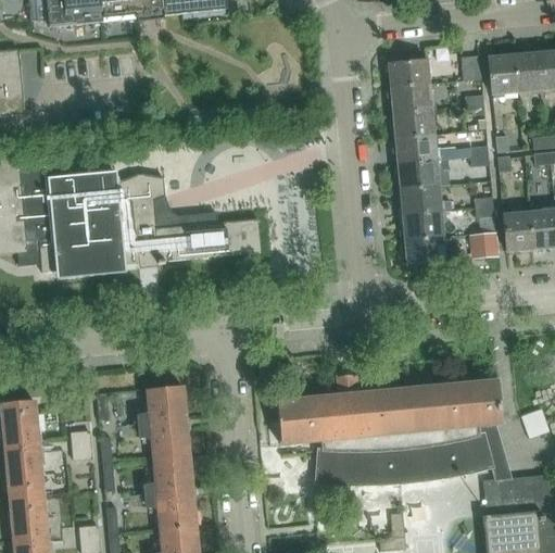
[(146,15),(227,8),(226,0),(28,0),(30,11),(32,19),(43,17),(49,17),(50,26),(71,24),(138,16),(146,15)]
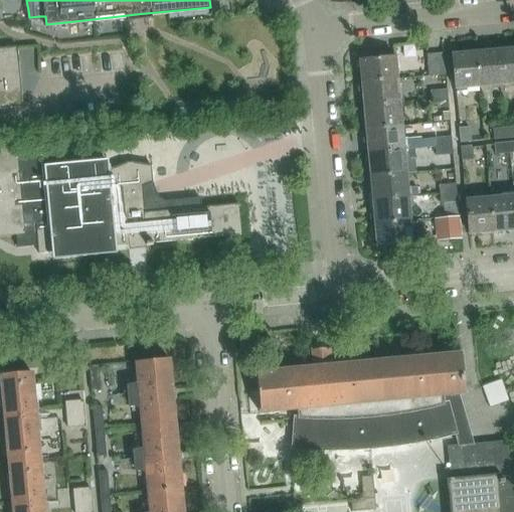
[(0,105),(21,103),(22,105),(23,105),(17,44),(0,45),(0,105)]
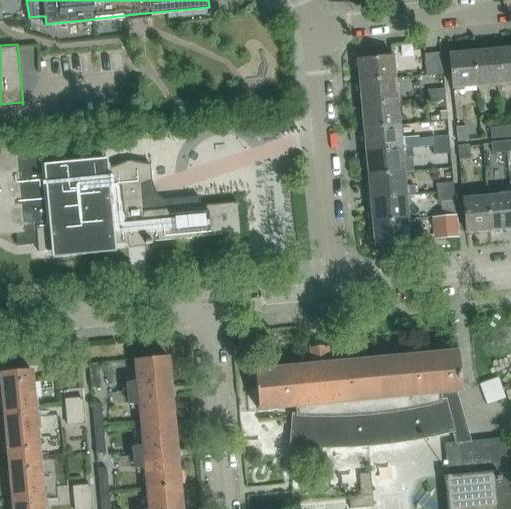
[(510,46),(497,48),(500,80),(510,78),(510,46)]
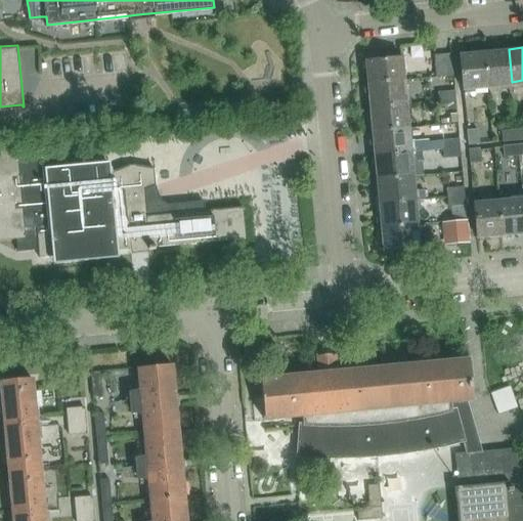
[(509,49),(484,51),(487,84),(512,82),(509,49)]
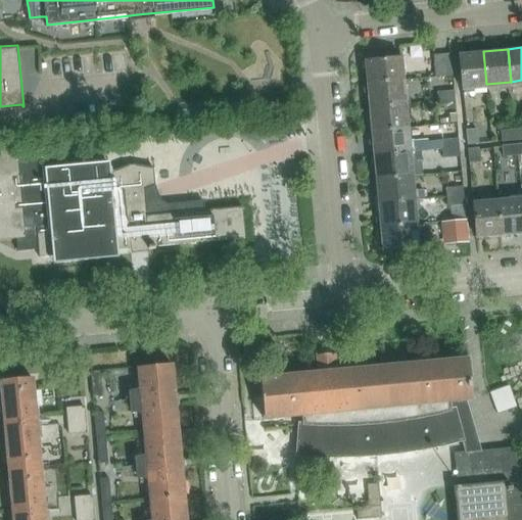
[(451,51),(434,53),(435,75),(453,73),(451,51)]
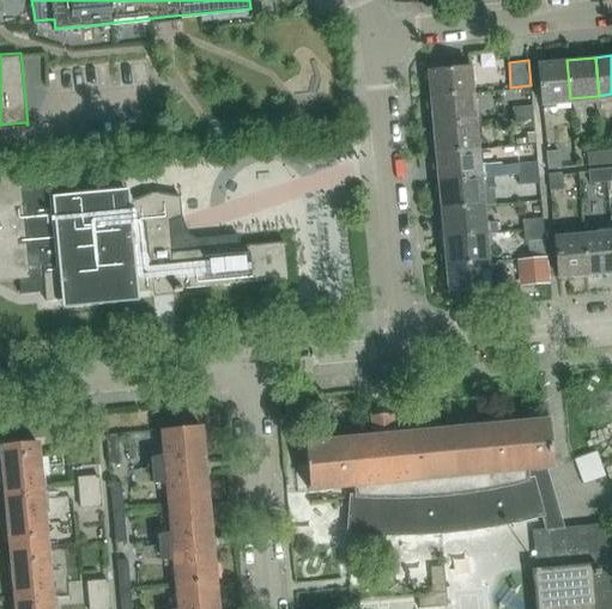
[(567,60),(538,62),(541,101),(570,98),(567,60)]
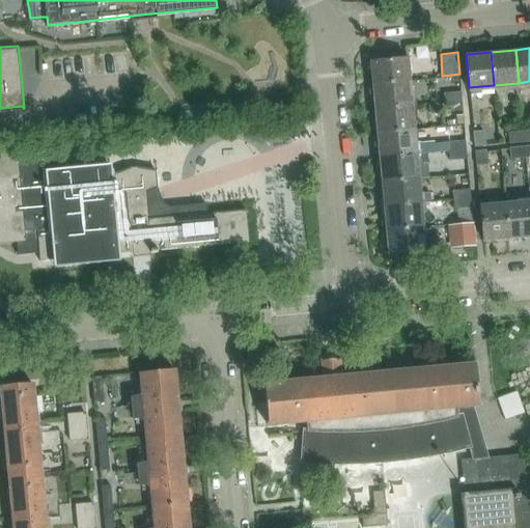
[(369,70),(370,83),(411,79),(409,56),(371,59),(372,67),(369,70)]
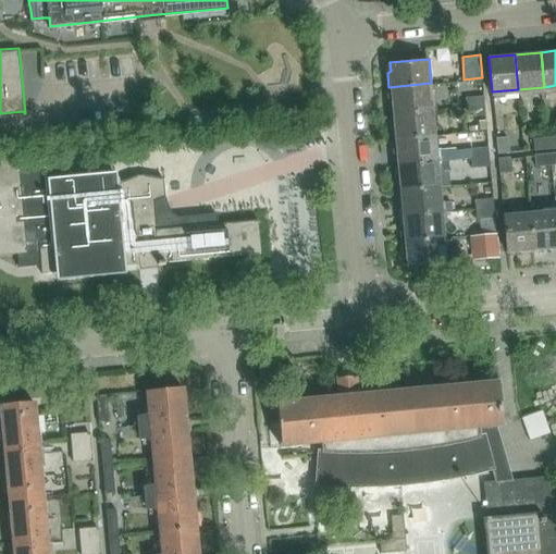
[(393,101),(394,112),(433,108),(431,83),(388,87),(390,100),(393,101)]
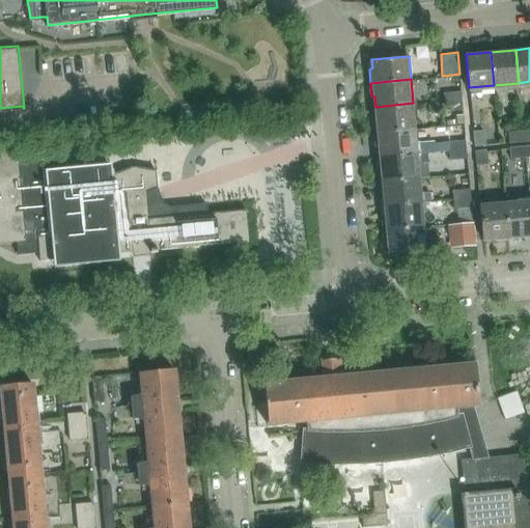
[(444,91),(445,100),(462,98),(462,89),(444,91)]
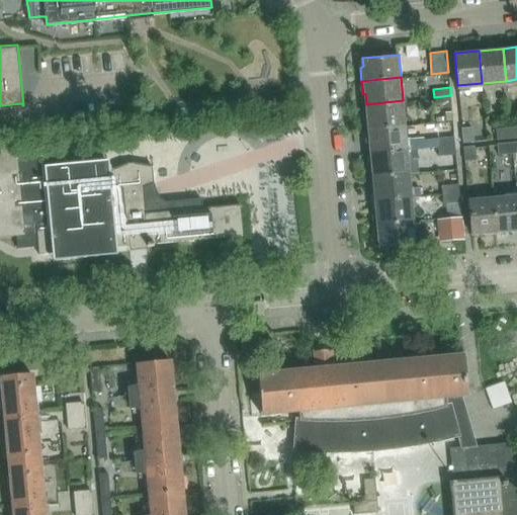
[(450,95),(434,97),(434,106),(451,105),(450,95)]
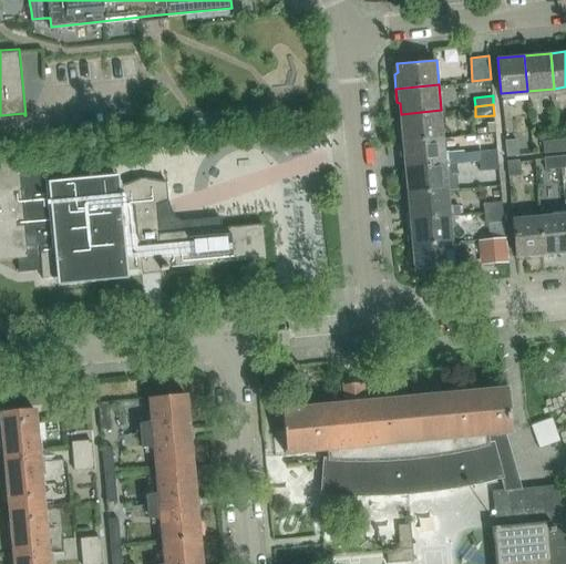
[(399,126),(400,141),(443,136),(441,110),(401,114),(402,124),(399,126)]
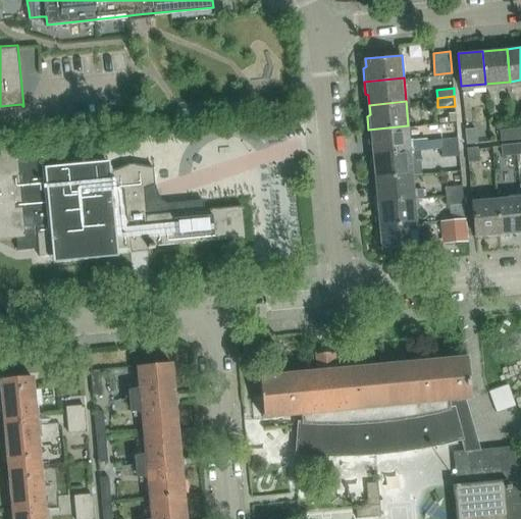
[(373,143),(374,153),(410,149),(408,125),(368,130),(369,141),(373,143)]
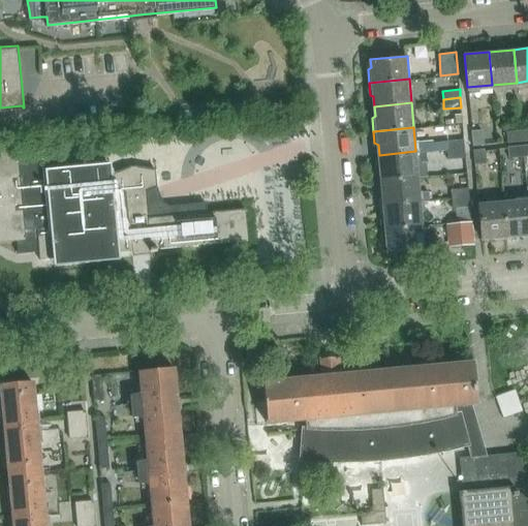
[(482,128),(471,129),(473,144),(484,143),(482,128)]
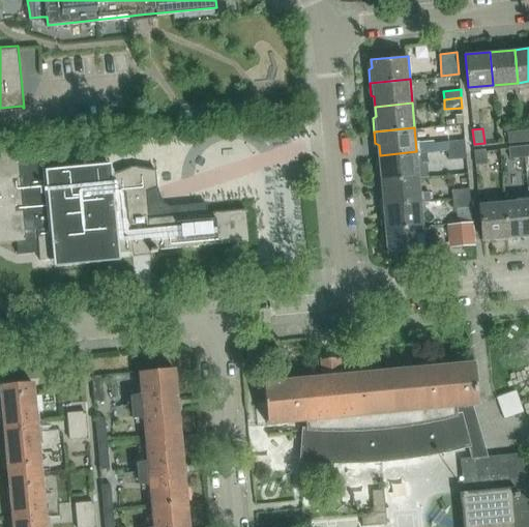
[(523,139),(522,128),(507,130),(508,141),(523,139)]
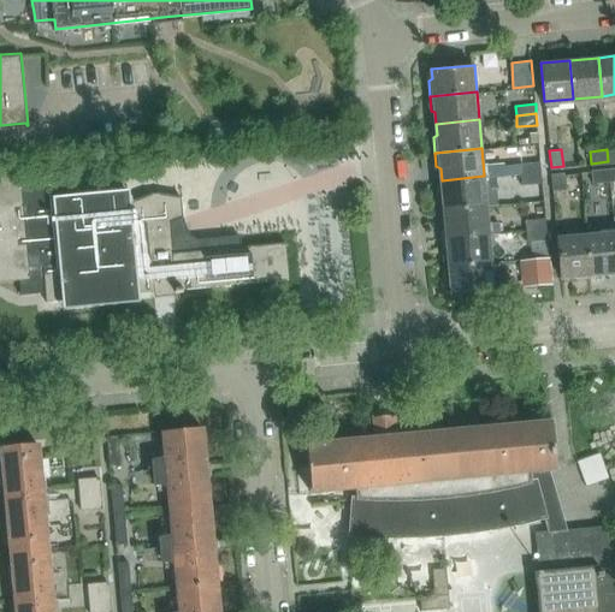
[(520,161),(521,162),(504,164),(506,176),(521,173),(521,172),(542,170),(540,160),(520,161)]
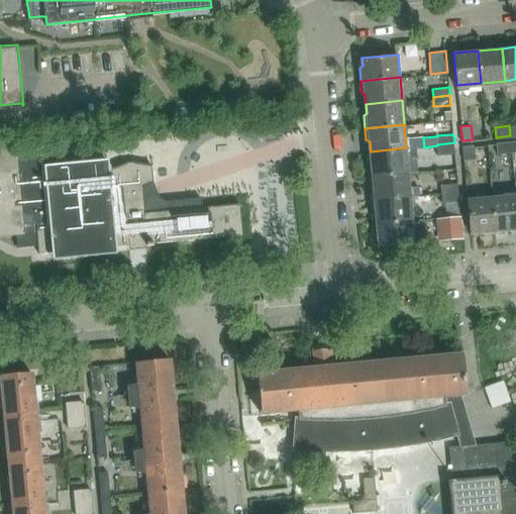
[(512,149),(511,140),(496,141),(497,151),(512,149)]
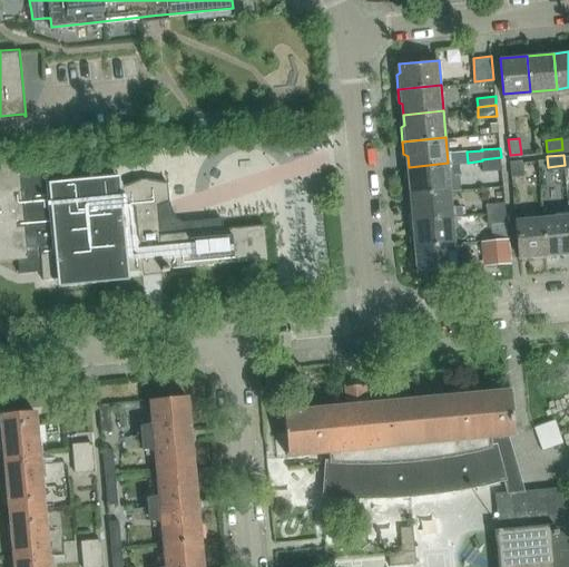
[(150,178),(139,179),(124,187),(120,181),(120,177),(31,183),(29,160),(19,162),(19,157),(0,158),(0,258),(18,257),(20,271),(42,270),(43,277),(58,276),(58,286),(130,279),(129,270),(141,269),(141,265),(160,264),(160,271),(169,270),(169,266),(267,257),(264,224),(223,228),(222,217),(183,221),(174,218),(170,202),(168,184),(150,178)]
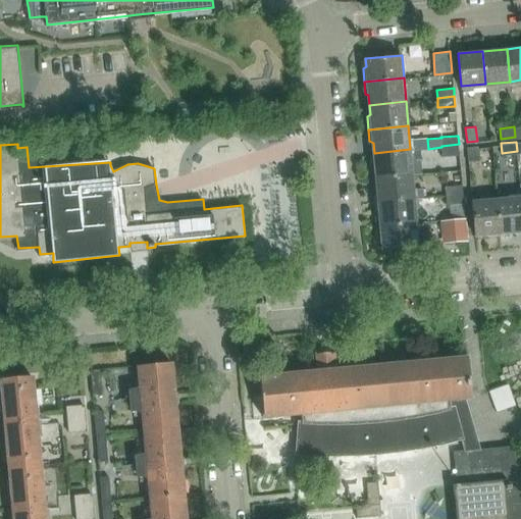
[(459,153),(459,144),(441,146),(441,147),(443,155),(459,153)]
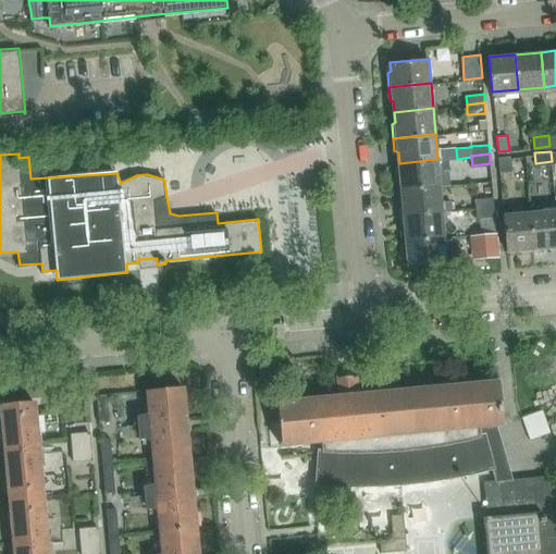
[(498,157),(499,171),(510,170),(509,156),(498,157)]
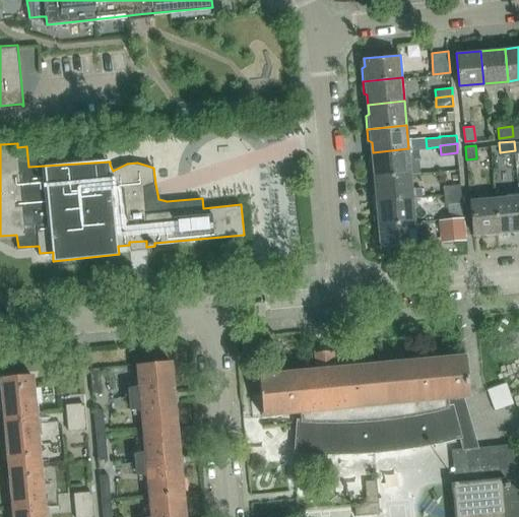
[(418,147),(408,148),(409,158),(419,157),(418,147)]
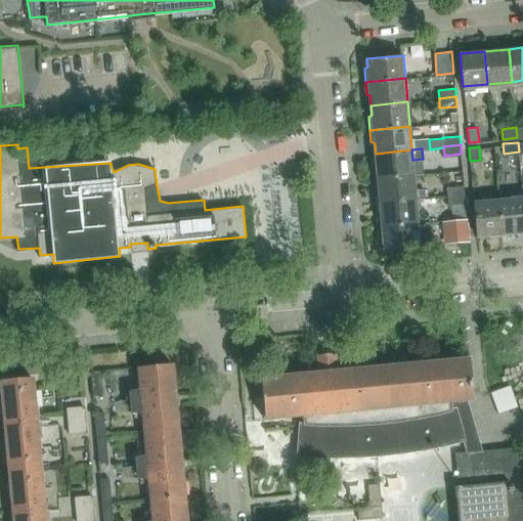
[(374,165),(375,178),(415,174),(412,160),(411,149),(376,154),(376,163),(374,165)]
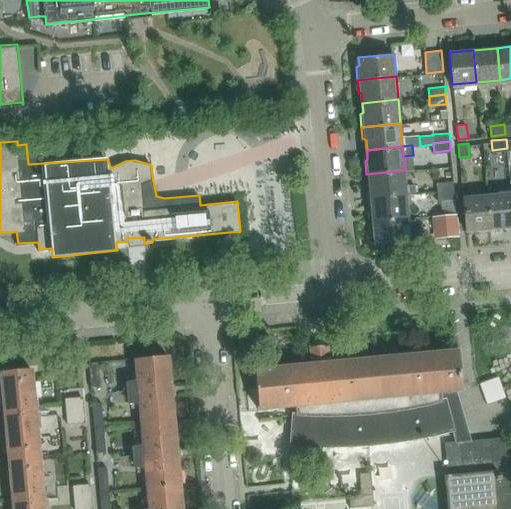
[(370,188),(371,197),(407,193),(407,194),(416,193),(415,184),(406,184),(405,170),(366,174),(367,186),(370,188)]
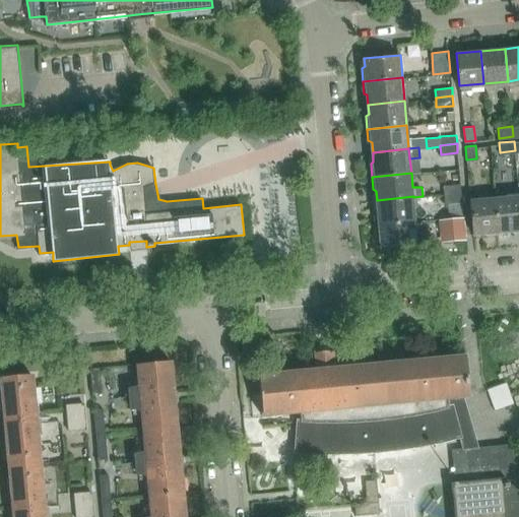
[(444,184),(444,193),(461,191),(460,183),(444,184)]
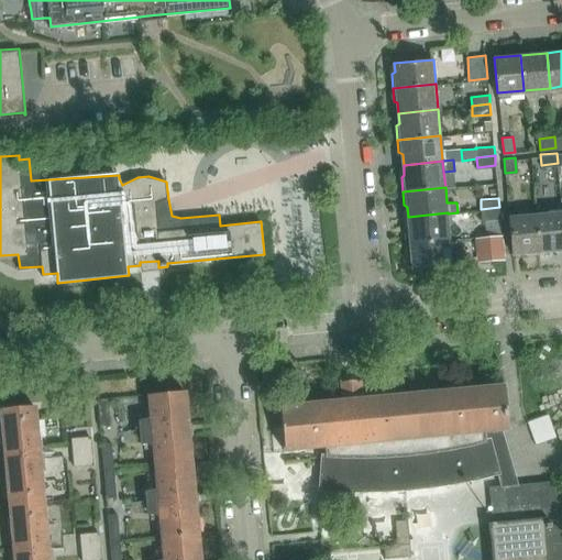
[(499,207),(481,209),(482,219),(500,217),(499,207)]
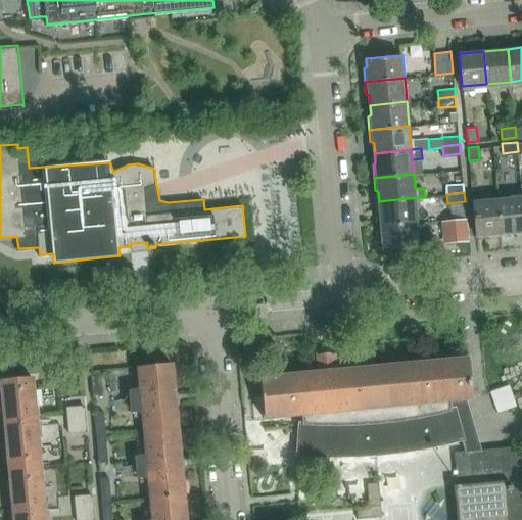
[(521,196),(497,198),(501,232),(521,229),(521,196)]
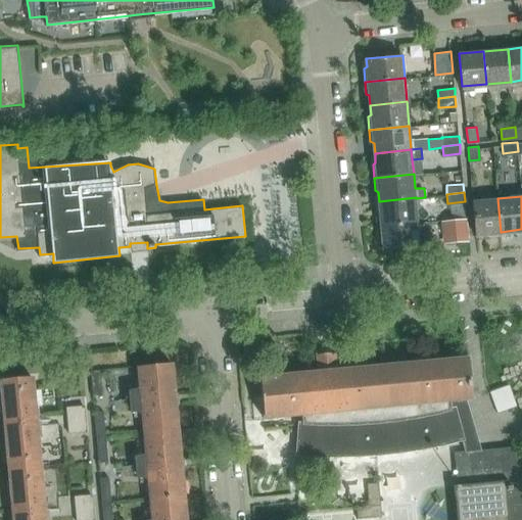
[(377,211),(378,225),(418,222),(416,198),(416,197),(379,201),(380,209),(377,211)]
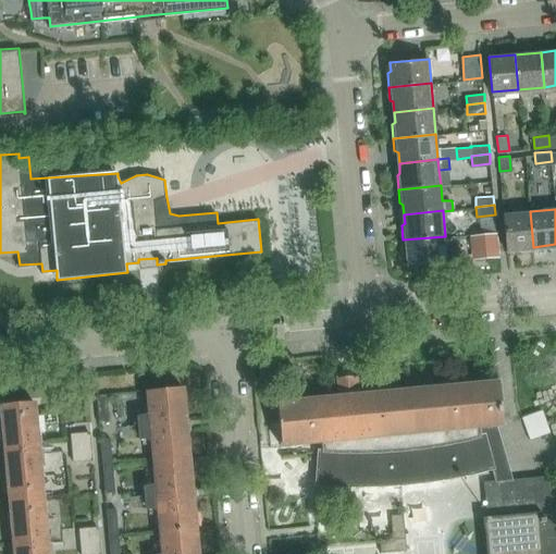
[(530,211),(504,213),(507,249),(533,247),(530,211)]
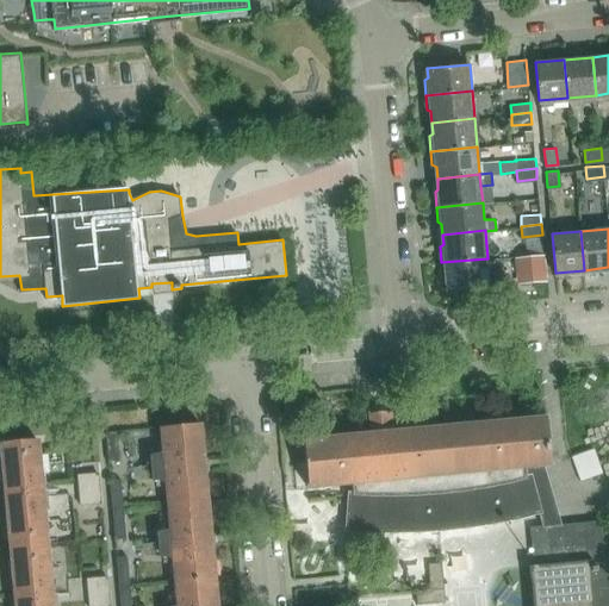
[(544,254),(517,256),(520,281),(547,279),(545,254),(544,254)]
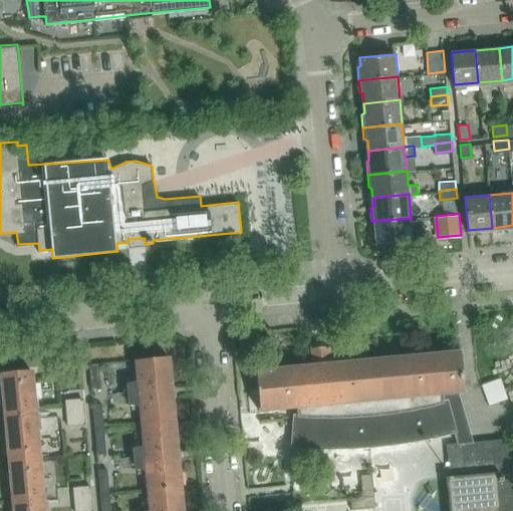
[(413,240),(411,218),(371,221),(373,233),(375,234),(376,243),(413,240)]
